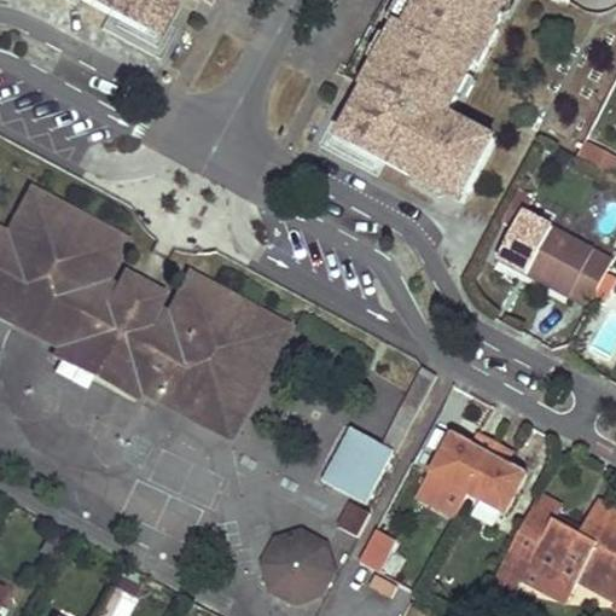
[(91,0),(146,30),(156,12),(166,17),(173,1),(170,0),(91,0)]
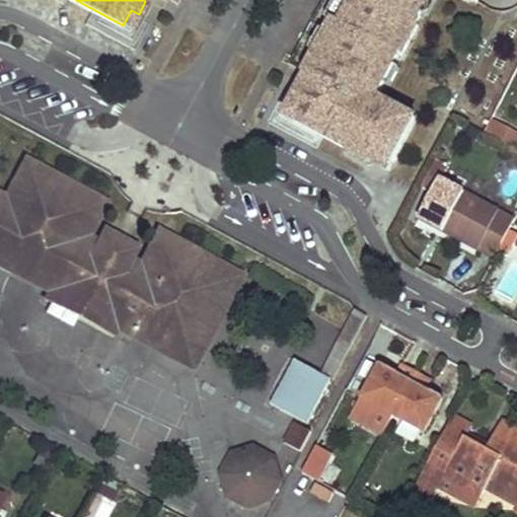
[(473,0),(351,0),(334,32),(327,28),(325,31),(315,51),(304,71),(306,72),(316,77),(311,89),(300,83),(293,96),(300,100),(292,116),(368,156),(371,150),(388,159),(413,115),(374,93),(396,53),(398,54),(415,24),(413,22),(424,0),(473,0)]
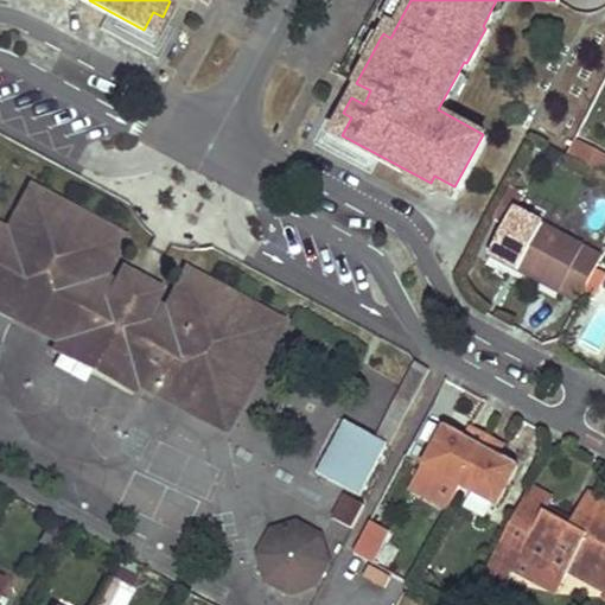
[(388,0),(379,18),(388,23),(383,33),(390,38),(411,0),(388,0)]
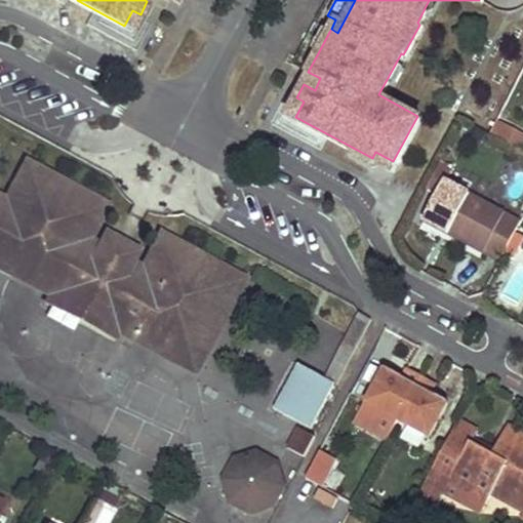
[(132,30),(141,14),(132,10),(124,26),(132,30)]
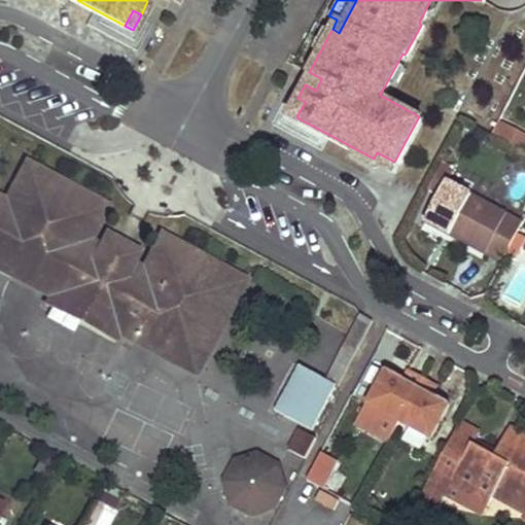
[(311,46),(320,51),(330,32),(321,27),(311,46)]
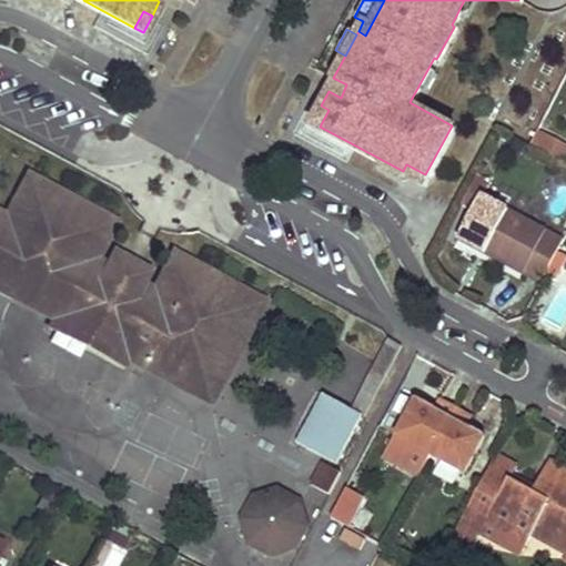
[(335,79),(329,91),(341,98),(346,84),(335,79)]
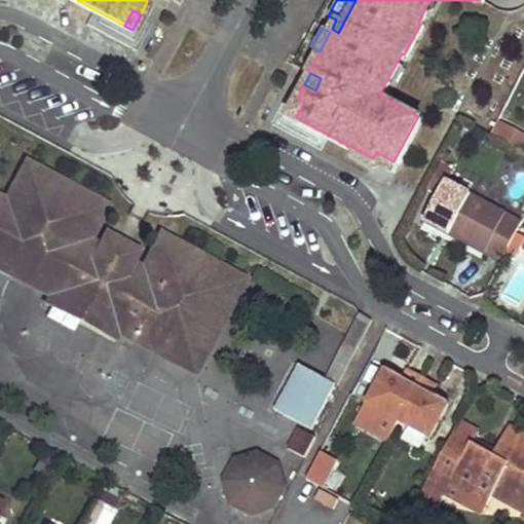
[(304,102),(297,98),(289,113),(296,117),(304,102)]
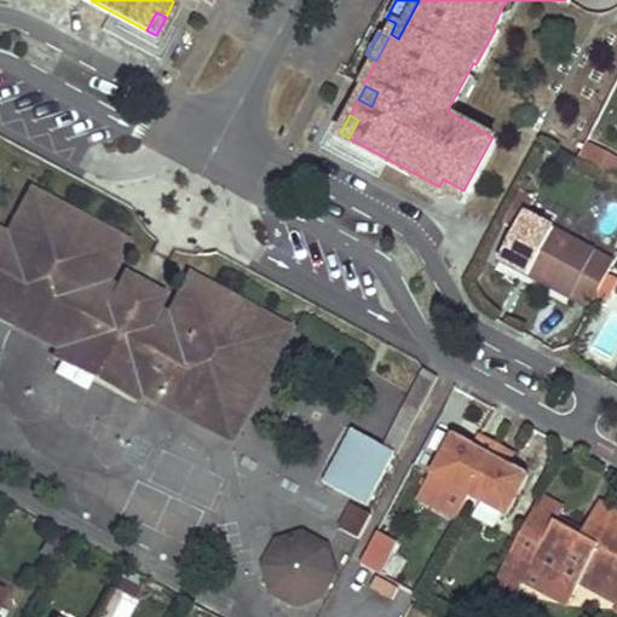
[(443,179),(439,186),(460,197),(463,190),(443,179)]
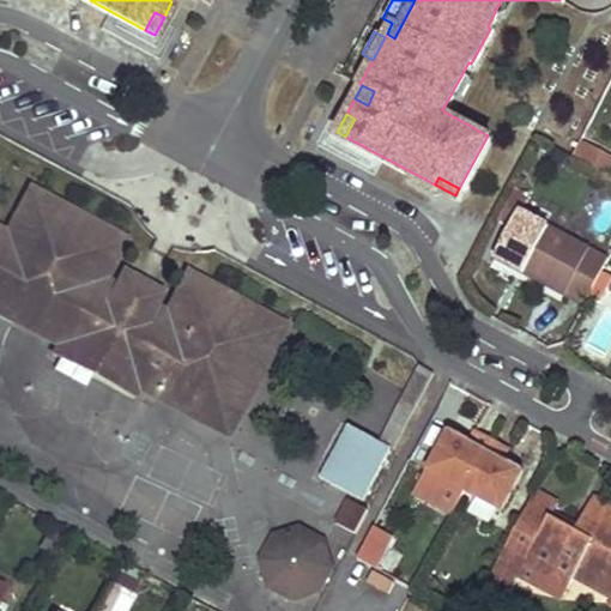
[(119,237),(30,189),(6,236),(0,231),(0,307),(60,339),(55,350),(126,387),(132,379),(186,409),(207,367),(187,356),(189,351),(187,349),(193,337),(216,350),(240,303),(187,274),(164,314),(150,307),(158,291),(119,271),(110,286),(97,278),(119,237)]
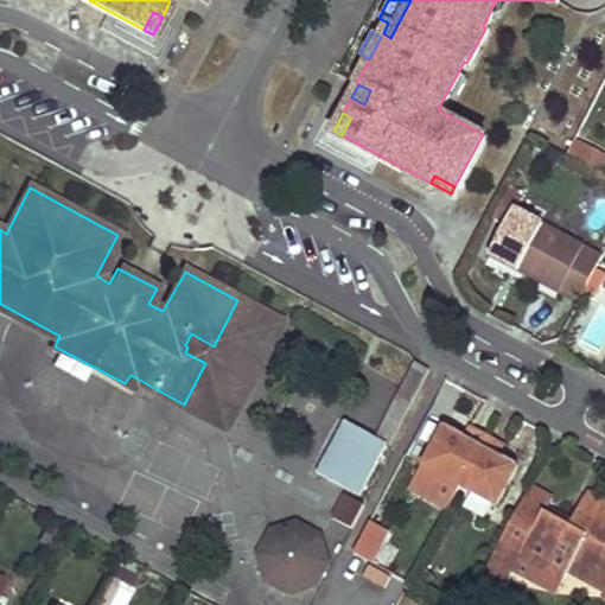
[(575,298),(600,253),(514,205),(489,252),(508,261),(513,253),(524,259),(520,268),(575,298)]
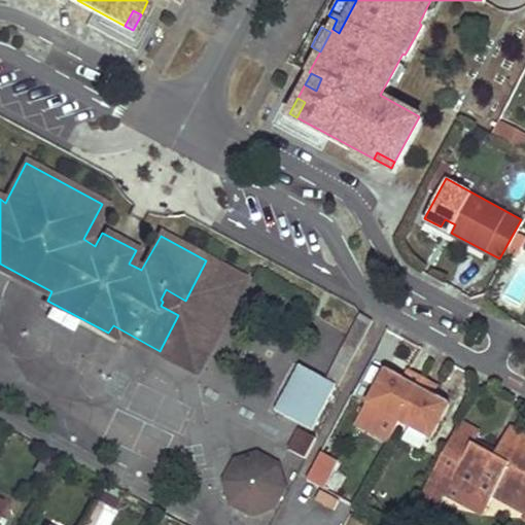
[(445,219),(441,226),(451,233),(455,224),(445,219)]
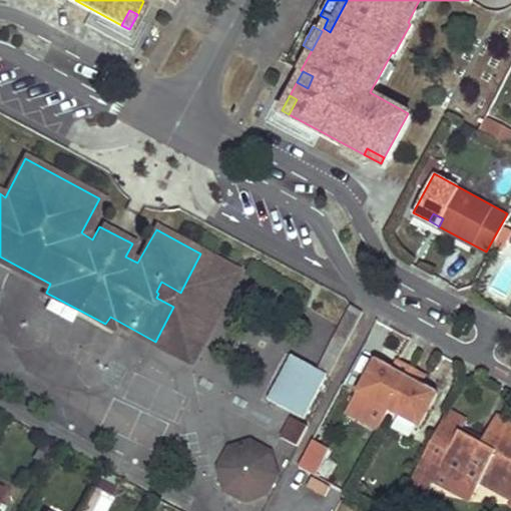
[(232,271),(200,253),(180,293),(161,282),(156,292),(158,294),(156,298),(173,307),(155,342),(184,359),(232,271)]
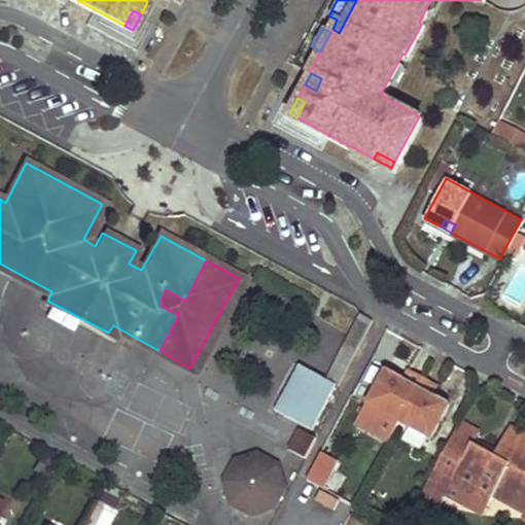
[(366,322),(355,316),(341,343),(352,349),(366,322)]
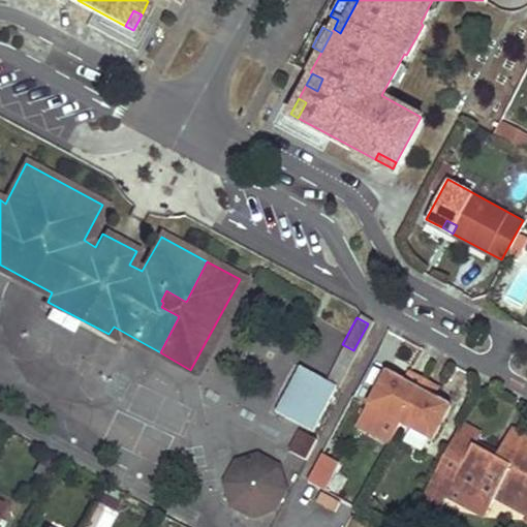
[(293,367),(272,416),(311,434),(333,384),(293,367)]
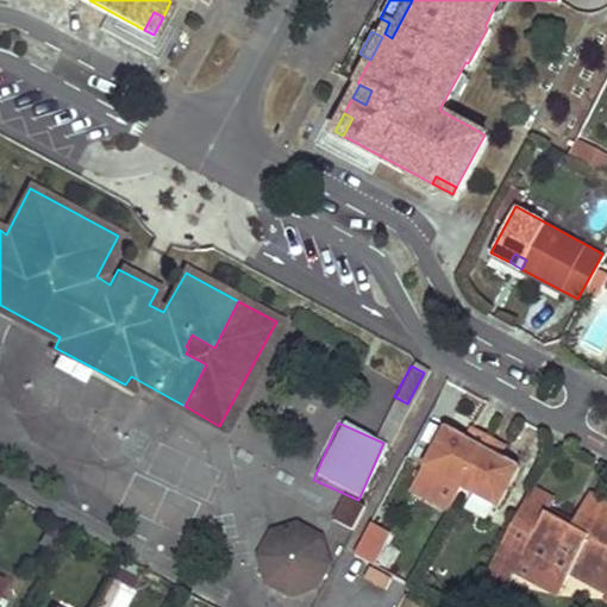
[(494,504),(517,462),(496,451),(501,440),(470,423),(464,433),(444,423),(410,487),(446,506),(458,485),(494,504)]
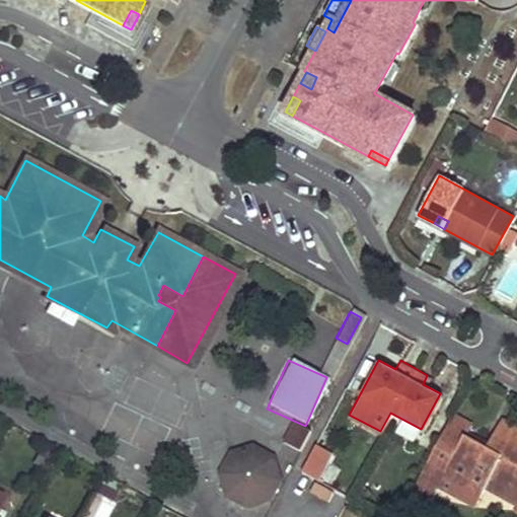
[(452,411),(408,492),(427,502),(436,486),(445,469),(482,489),(483,487),(486,482),(516,498),(516,499),(514,504),(513,506),(516,508),(516,427),(500,419),(488,442),(485,447),(463,435),(465,430),(471,421),(452,411)]
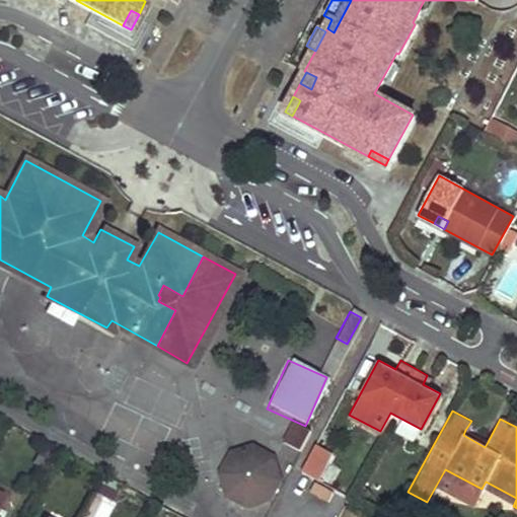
[(298,449),(308,430),(294,422),(283,441),(298,449)]
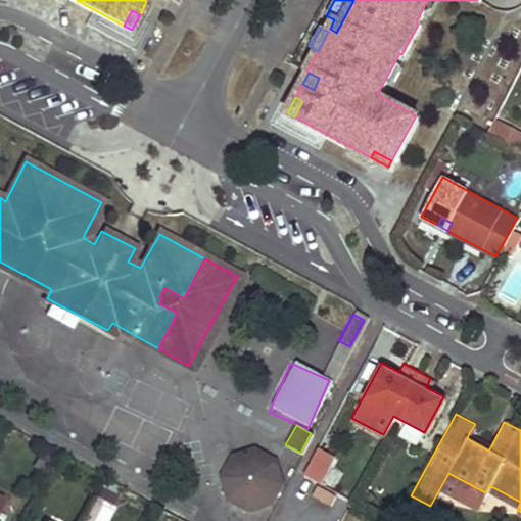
[(469,433),(467,438),(488,451),(491,445),(469,433)]
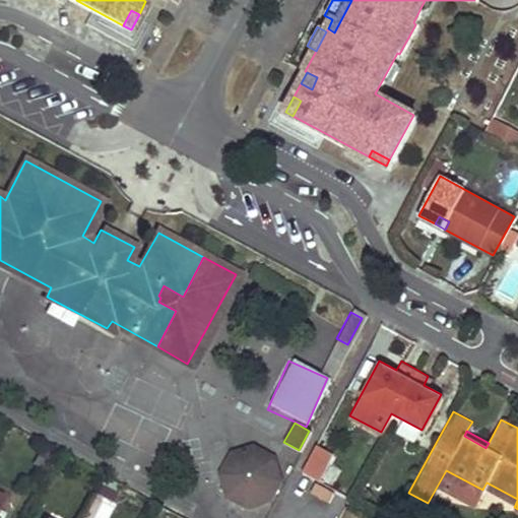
[(275,456),(256,446),(232,451),(221,471),(229,495),(248,506),(270,499),(281,478),(275,456)]
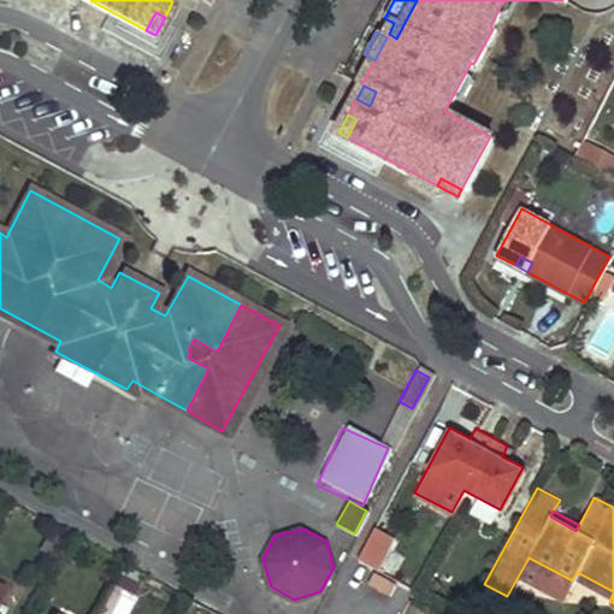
[(529,558),(518,577),(561,601),(572,580),(529,558)]
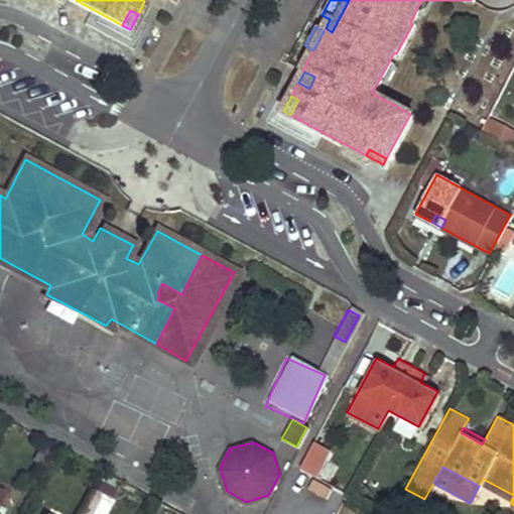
[(329,488),(312,479),(307,488),(324,497),(329,488)]
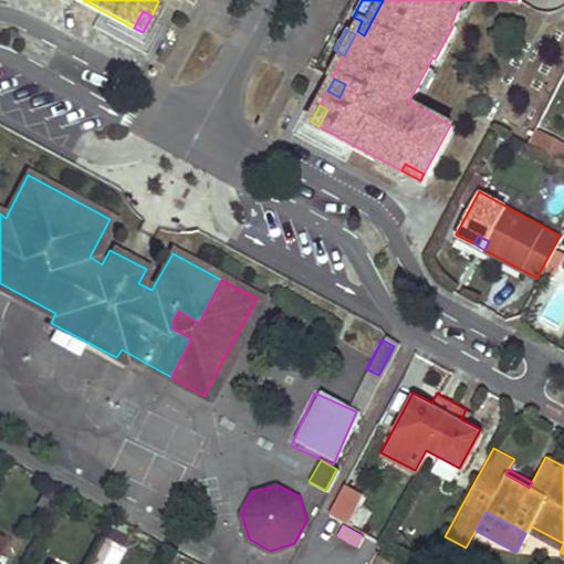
[(563,543),(530,525),(526,531),(561,550),(563,544),(563,543)]
